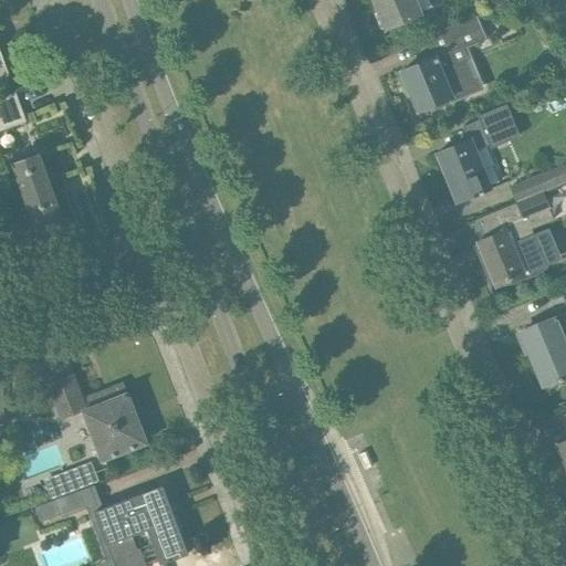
[(373,0),(378,12),(375,13),(381,29),(385,28),(385,29),(397,24),(422,13),(416,0),(373,0)]
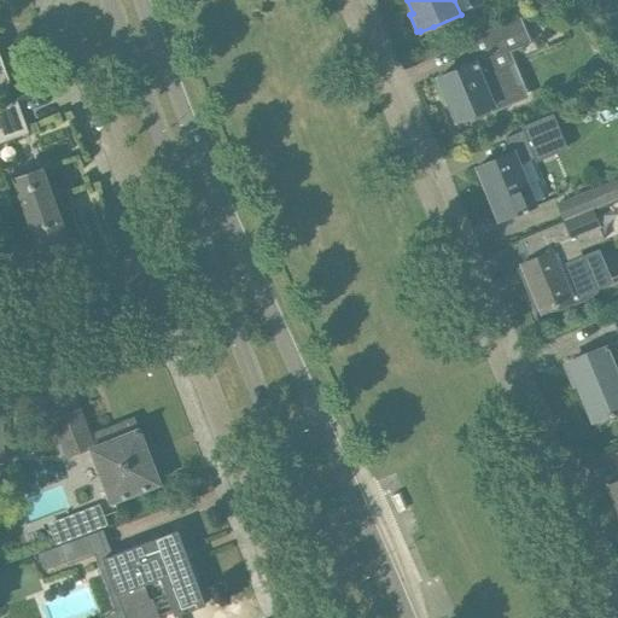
[(442,83),(439,85),(445,100),(449,99),(456,117),(471,111),(472,114),(471,115),(472,116),(491,108),(493,110),(496,109),(519,99),(523,98),(513,75),(508,64),(499,69),(494,56),(502,52),(497,41),(524,30),(518,18),(519,17),(518,17),(491,28),(464,40),(473,63),(461,68),(439,76),(442,83)]
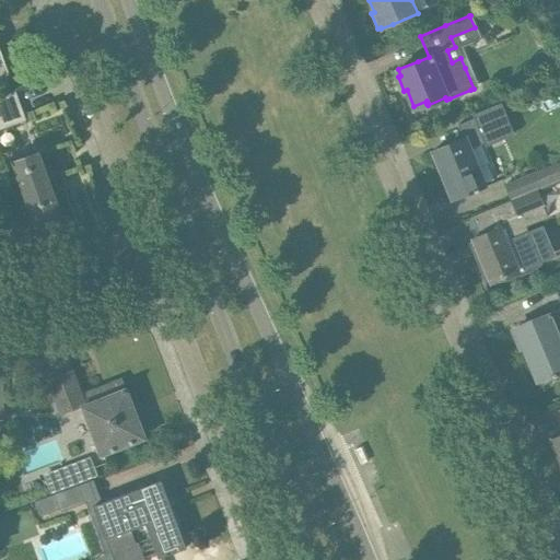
[(0,128),(25,120),(15,91),(0,96),(0,128)]
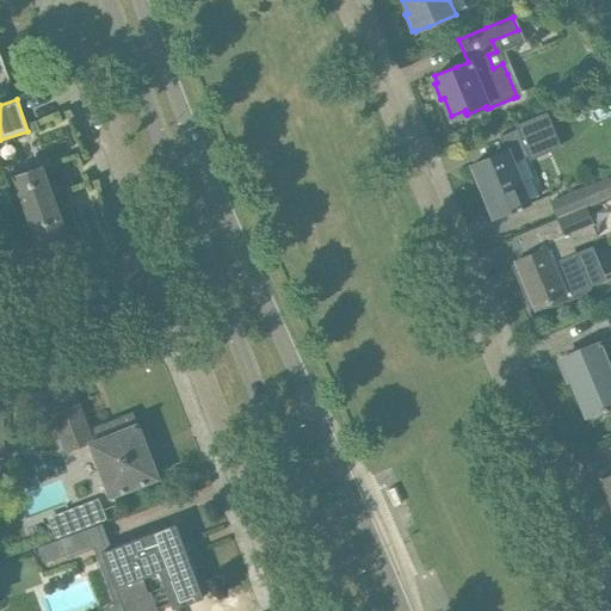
[(494,155),(473,165),(480,185),(485,183),(498,216),(520,208),(530,203),(513,162),(529,156),(530,159),(560,147),(545,115),(516,127),(517,129),(499,136),(505,152),(494,155)]
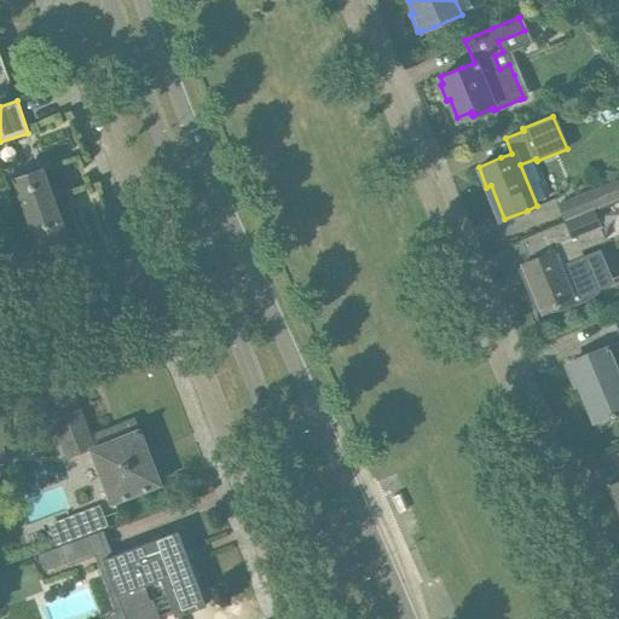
[(68,242),(42,171),(15,180),(23,202),(13,206),(23,232),(33,229),(41,252),(68,242)]
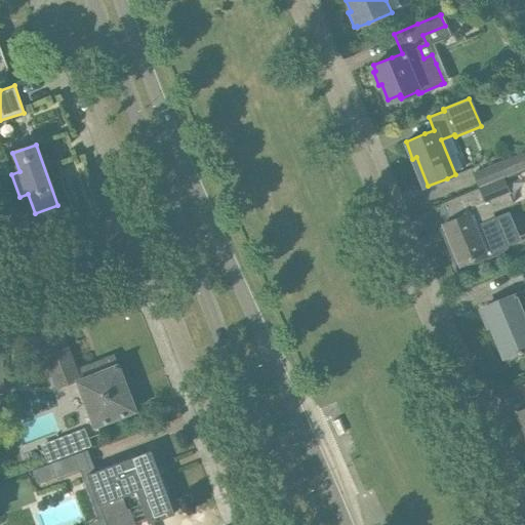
[(524,158),(522,152),(475,172),(481,188),(489,184),(499,179),(498,177),(524,166),(524,158)]
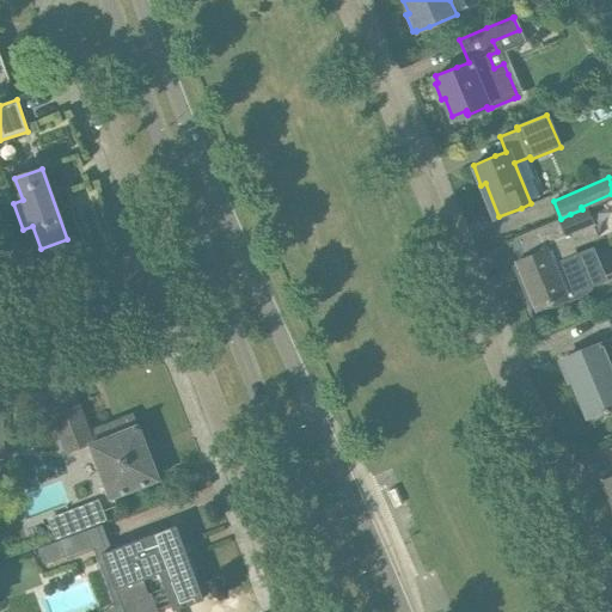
[(558,219),(514,237),(515,239),(516,239),(525,259),(516,262),(518,263),(519,265),(524,277),(525,281),(521,282),(532,306),(532,307),(536,306),(537,308),(544,305),(545,307),(545,308),(555,307),(565,304),(575,300),(583,295),(592,289),(586,274),(587,274),(583,267),(582,267),(574,248),(595,239),(589,226),(582,209),(570,214),(561,219),(561,218),(558,219)]
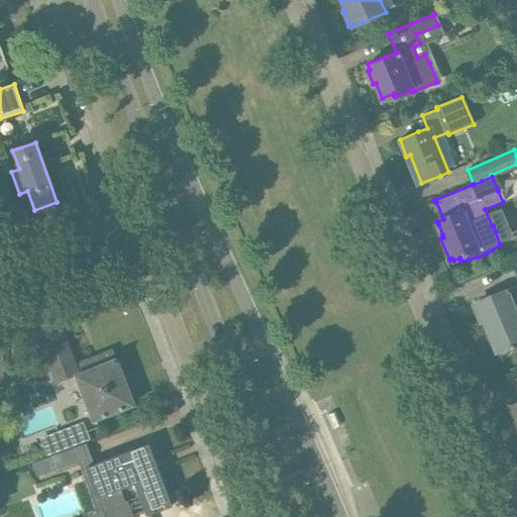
[(516,265),(515,267),(516,272),(516,284),(478,302),(478,303),(480,302),(487,319),(483,320),(497,352),(516,343),(516,312),(514,307),(516,305),(516,265)]
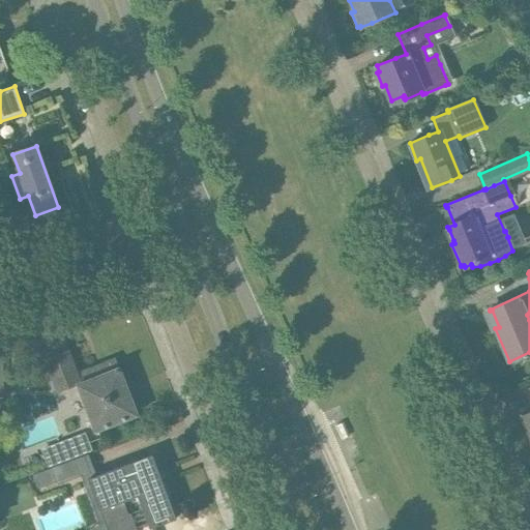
[(77,373),(67,350),(45,359),(57,391),(77,384),(94,432),(137,415),(115,358),(77,373)]
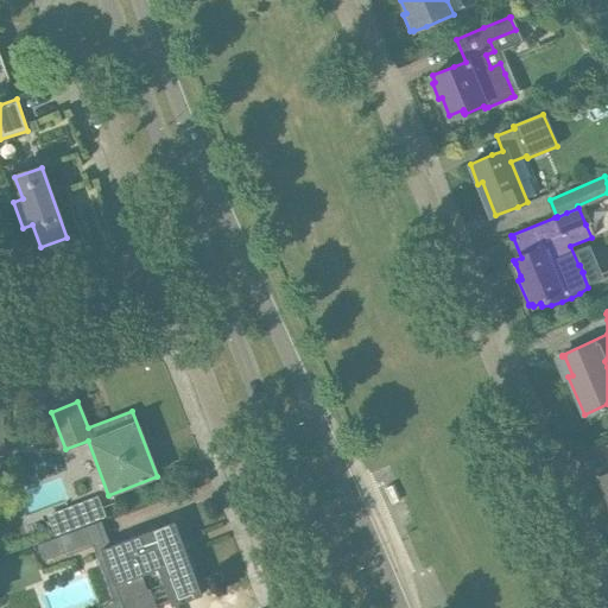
[(99,495),(77,504),(86,525),(106,517),(99,495)]
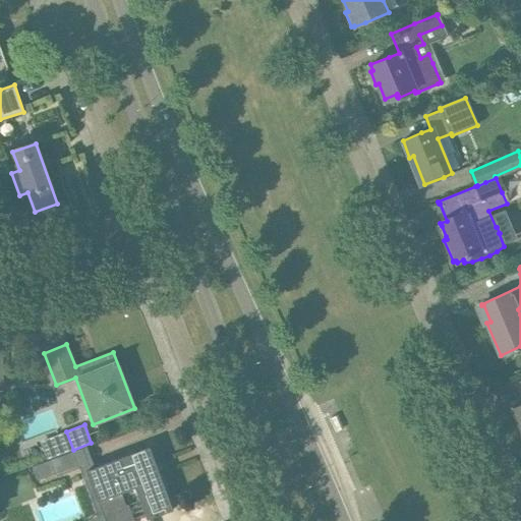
[(91,469),(87,470),(90,477),(92,484),(98,500),(99,500),(106,520),(135,520),(128,503),(126,504),(121,490),(135,485),(149,519),(154,517),(173,510),(150,447),(130,454),(91,469)]
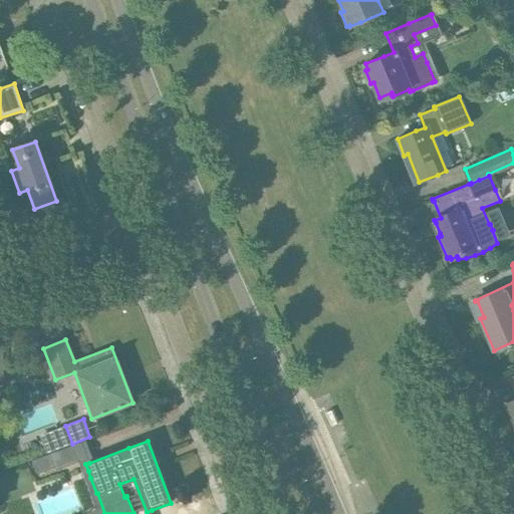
[(87,459),(81,443),(49,453),(55,470),(87,459)]
